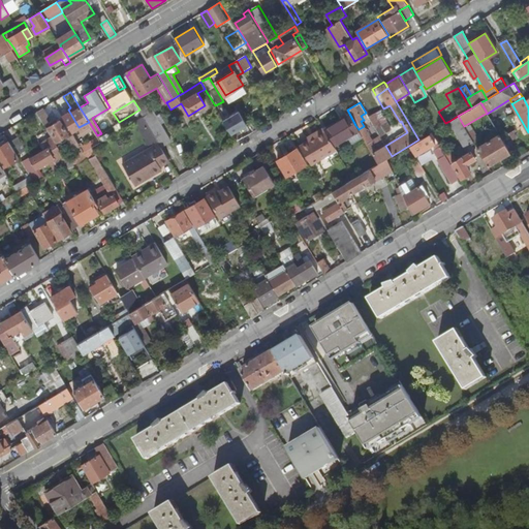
[(139,111),(144,117),(151,112),(147,106),(139,111)]
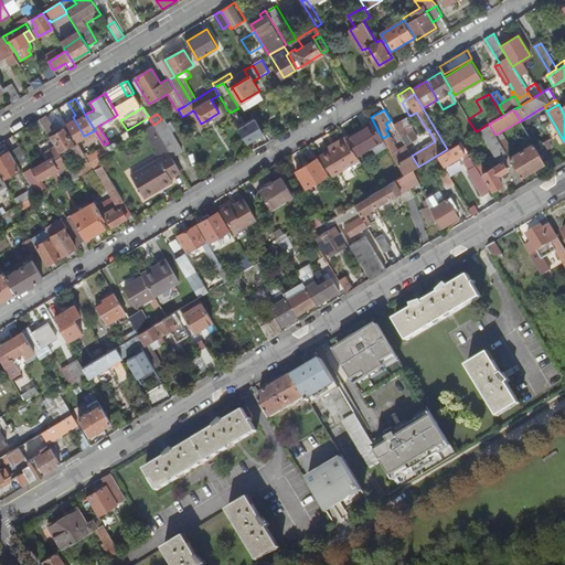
[(40,119),(48,132),(53,129),(46,116),(40,119)]
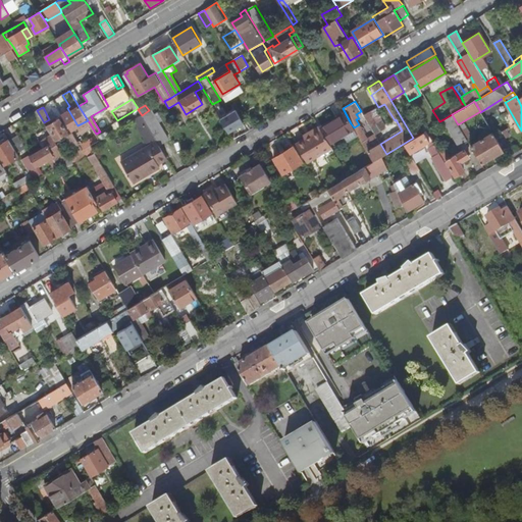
[(239,107),(221,114),(227,132),(246,124),(239,107)]
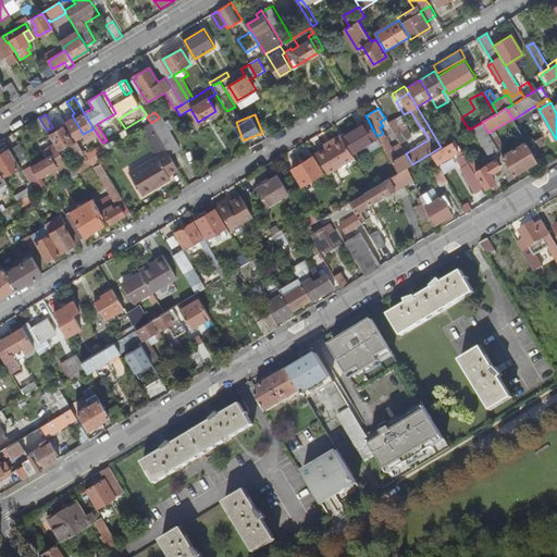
[(346,125),(348,132),(342,135),(343,137),(349,147),(374,132),(366,115),(364,114),(346,125)]
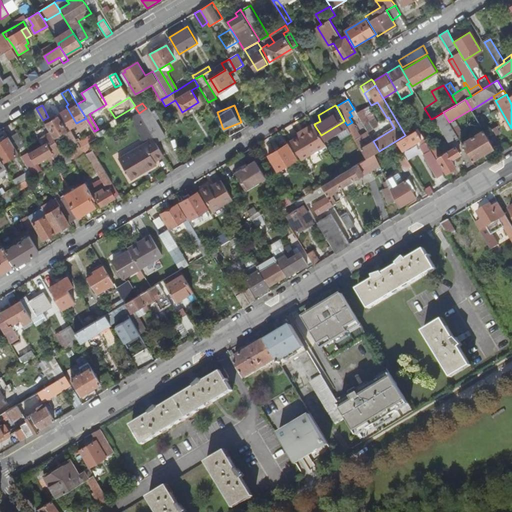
[(139,113),(154,138),(156,141),(165,136),(154,119),(158,116),(154,110),(151,112),(148,107),(146,108),(139,113)]
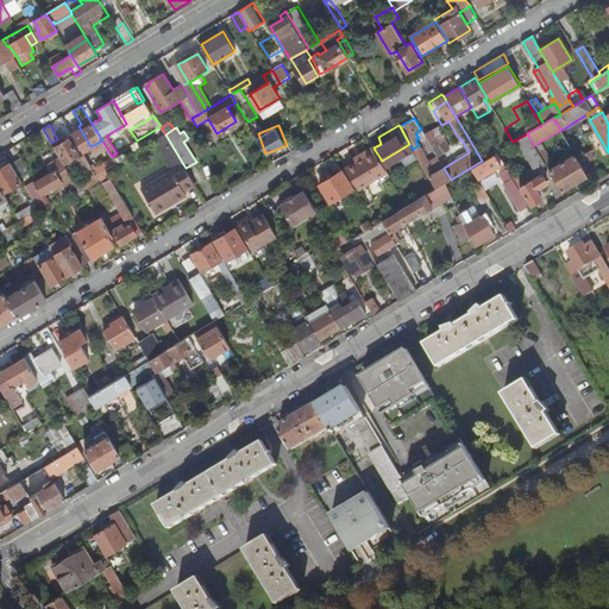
[(425,135),(432,148),(439,143),(445,139),(438,127),(425,135)]
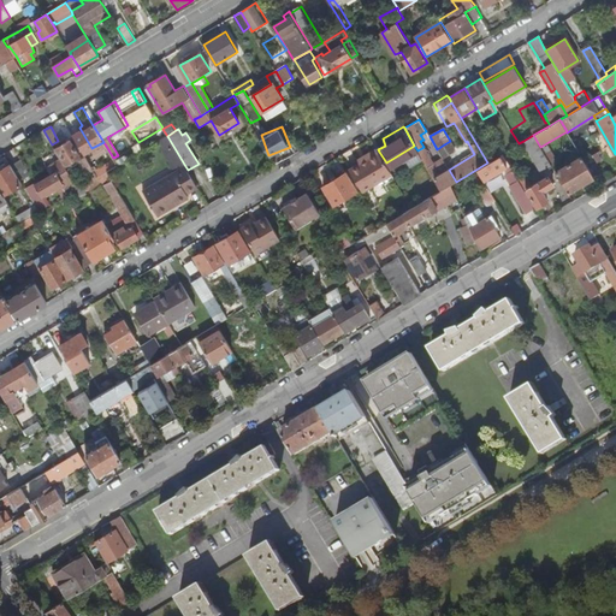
[(523,141),(543,172),(552,166),(545,154),(540,147),(533,135),(523,141)]
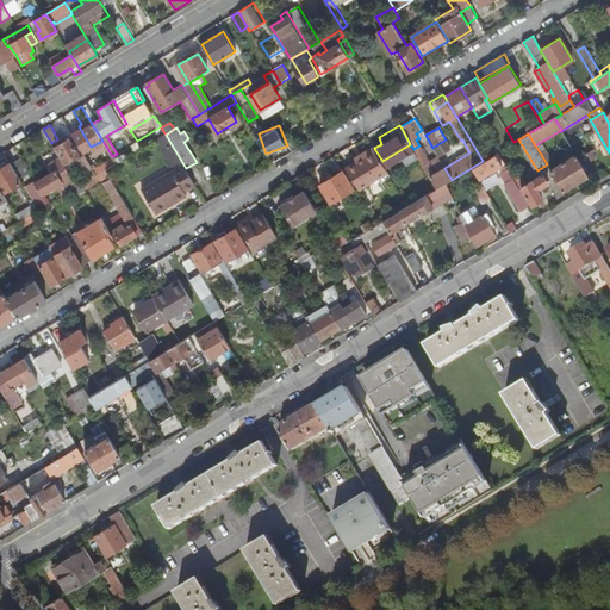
[(64,165),(67,162),(79,155),(69,139),(62,143),(58,145),(56,147),(55,148),(61,159),(64,165)]
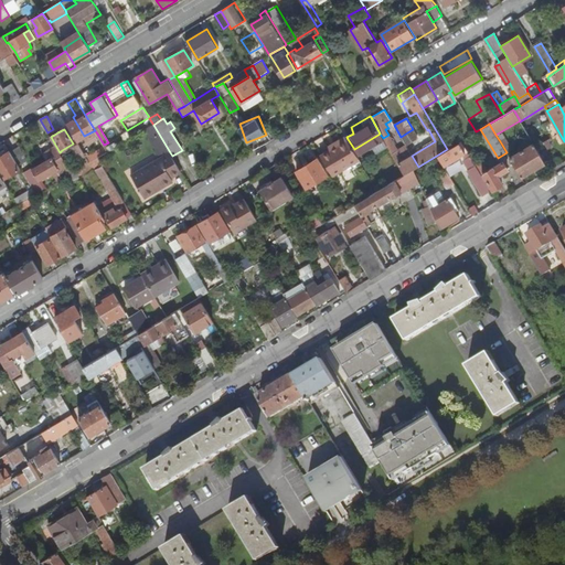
[(407,132),(412,141),(418,138),(413,129),(407,132)]
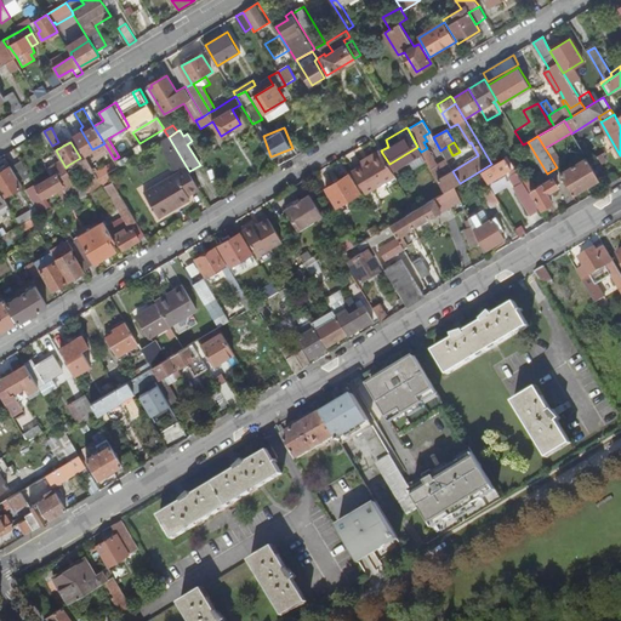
[(92,149),(95,153),(107,147),(104,143),(92,149)]
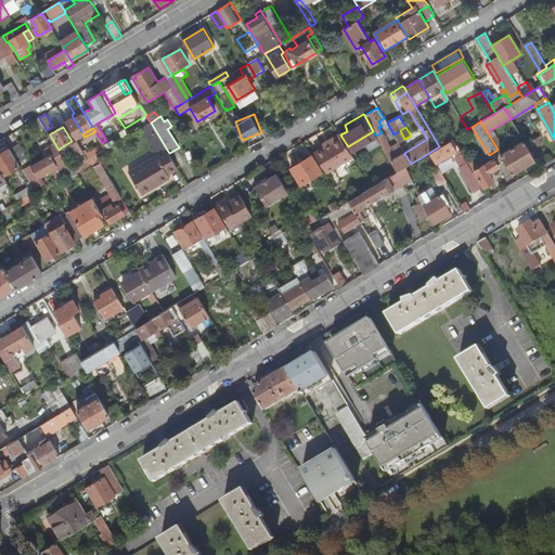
[(394,134),(399,143),(404,139),(400,130),(394,134)]
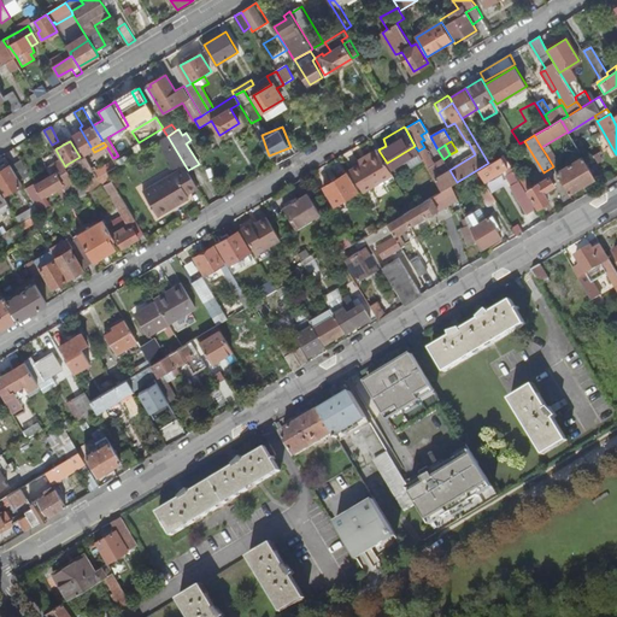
[(377,148),(358,160),(360,164),(380,152),(378,150),(377,148)]
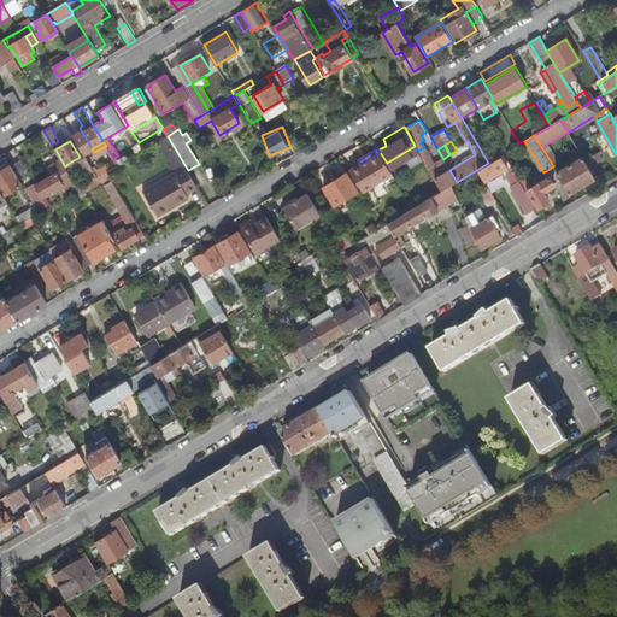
[(351,170),(363,192),(393,174),(387,163),(380,152),(360,164),(351,170)]
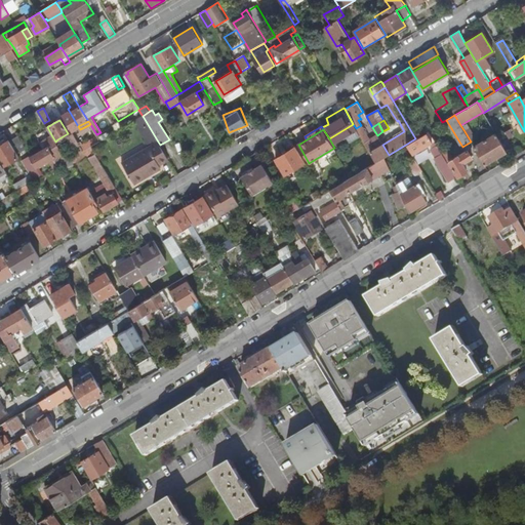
[(465,131),(471,142),(471,143),(476,139),(470,129),(465,131)]
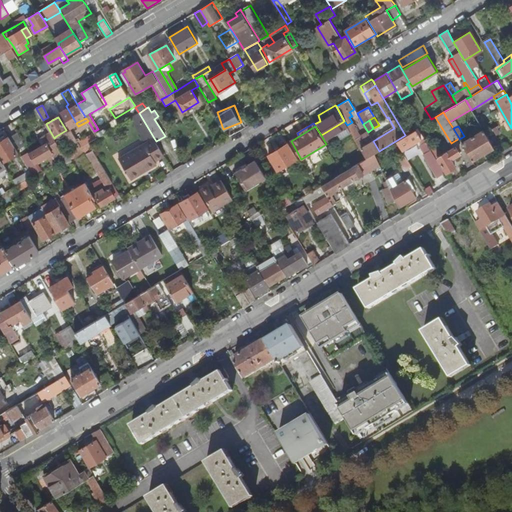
[(405,135),(397,140),(403,150),(421,139),(415,129),(405,135)]
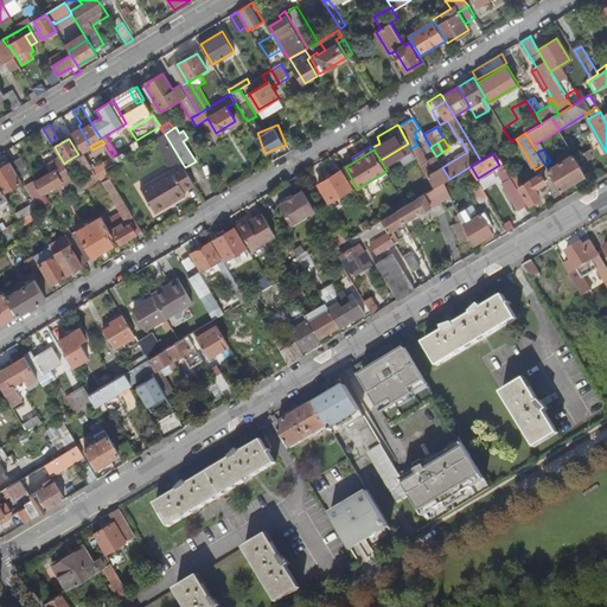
[(90,173),(93,177),(96,174),(93,168),(84,154),(78,158),(88,174),(90,173)]
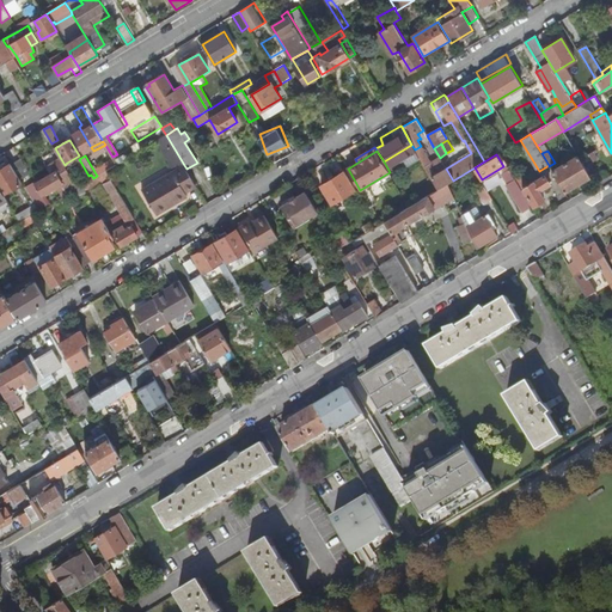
[(577,155),(552,171),(564,191),(591,177),(577,155)]
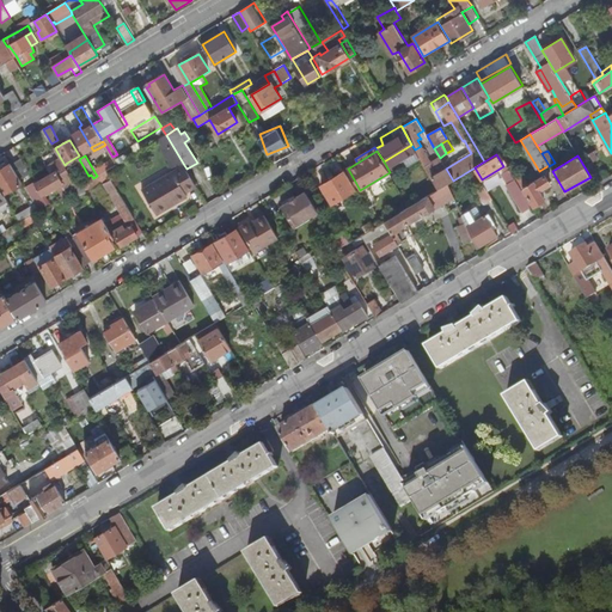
[(421,160),(427,171),(432,167),(426,157),(421,160)]
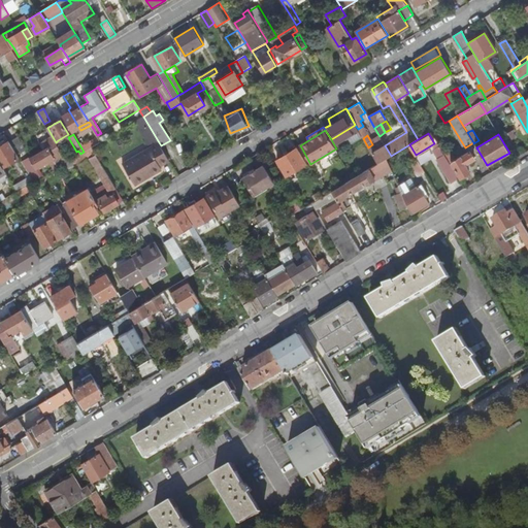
[(24,163),(29,172),(34,182),(41,176),(42,176),(37,168),(44,163),(46,166),(64,155),(56,142),(53,137),(45,141),(48,147),(24,163)]
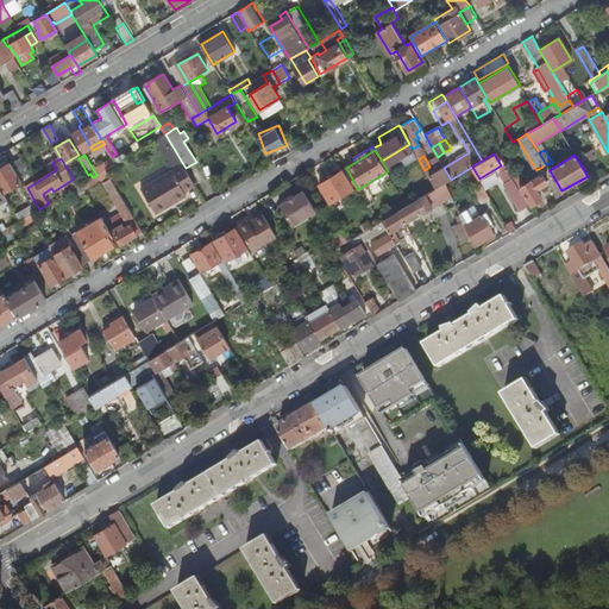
[(110,159),(93,169),(96,175),(106,169),(117,163),(114,161),(112,162),(110,159)]
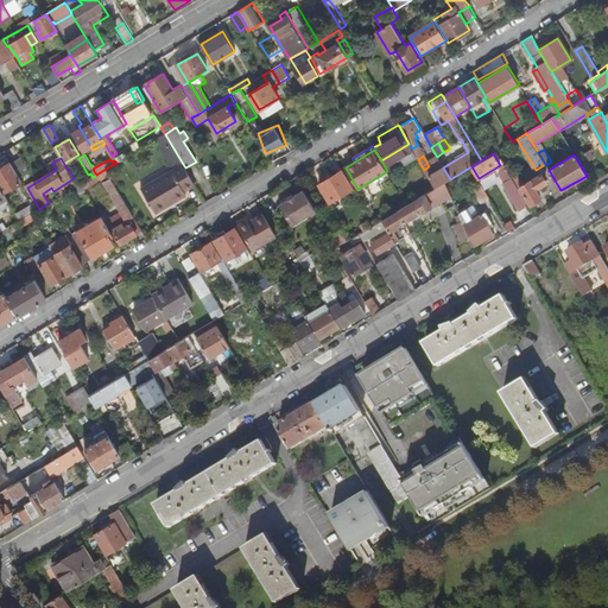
[(0,169),(0,187),(4,192),(23,181),(11,162),(0,169)]
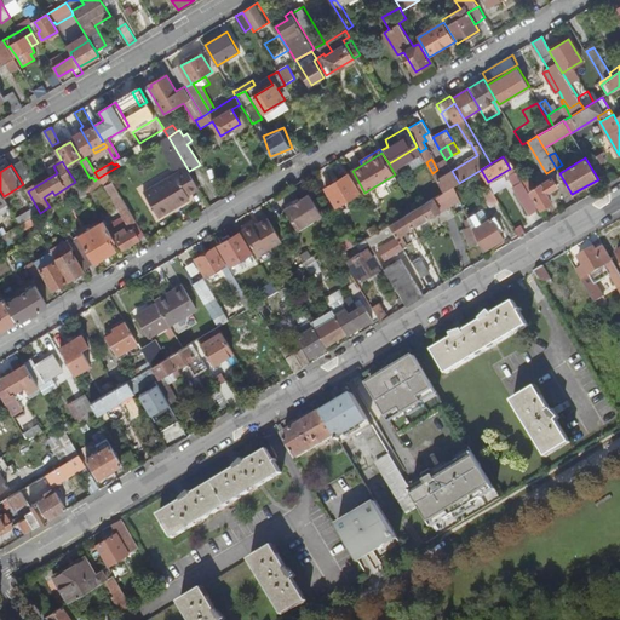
[(144,193),(159,216),(171,208),(170,206),(174,202),(177,205),(189,197),(188,194),(199,188),(189,171),(187,167),(144,193)]
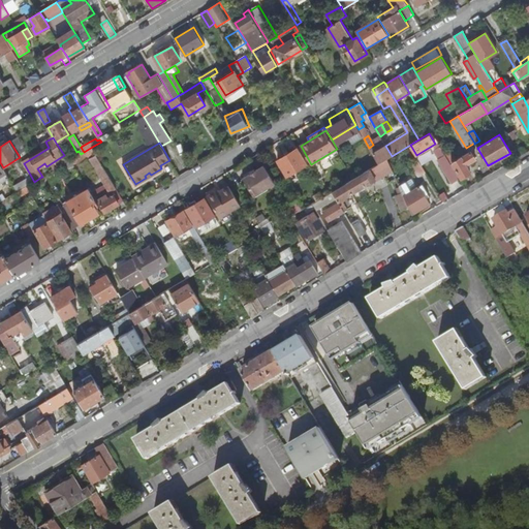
[(434,149),(439,159),(453,183),(460,179),(450,163),(445,155),(440,145),(434,149)]
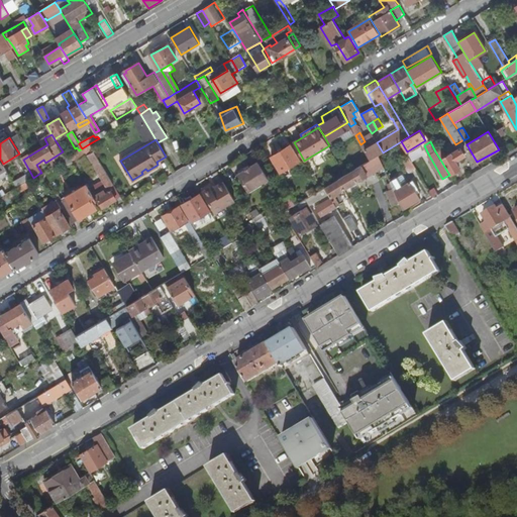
[(364,150),(370,160),(378,154),(383,152),(377,142),(364,150)]
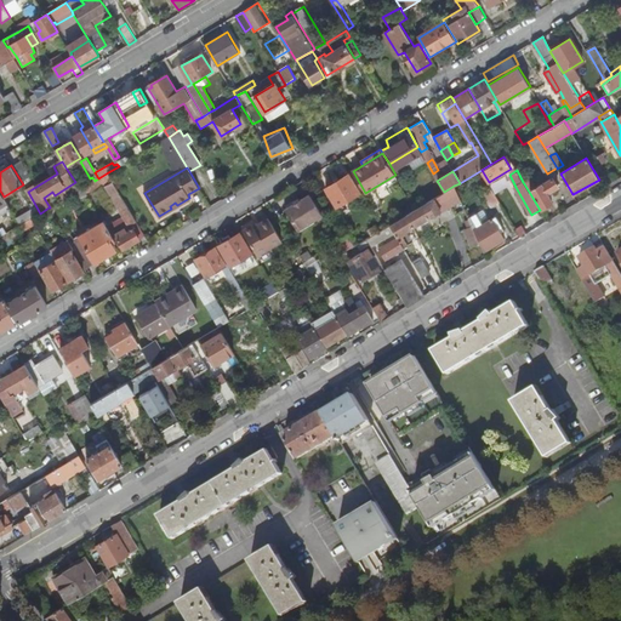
[(326,187),(339,206),(359,193),(348,175),(326,187)]
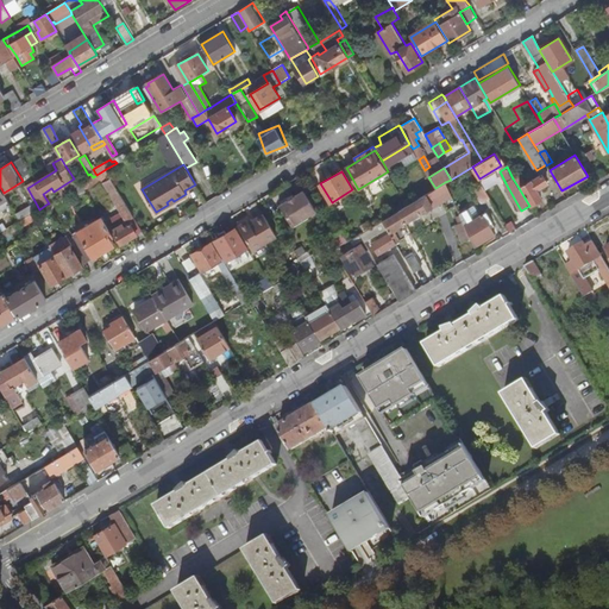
[(513,179),(519,188),(520,188),(531,205),(541,199),(537,190),(548,184),(542,175),(525,184),(519,175),(513,179)]
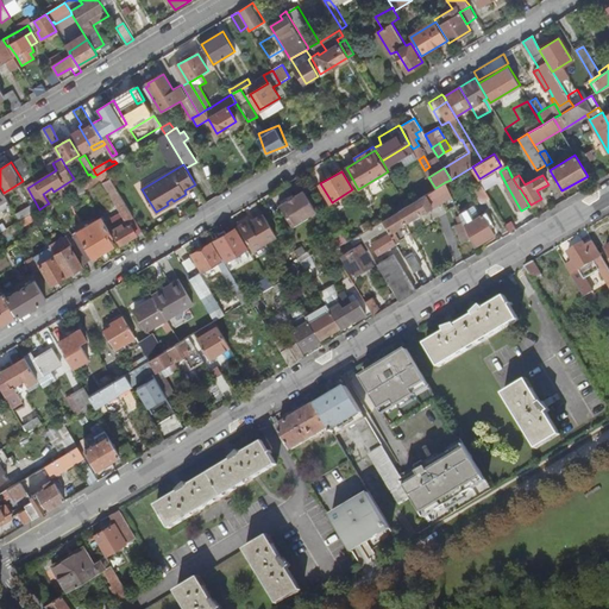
[(104,182),(121,213),(127,221),(135,217),(111,177),(104,182)]
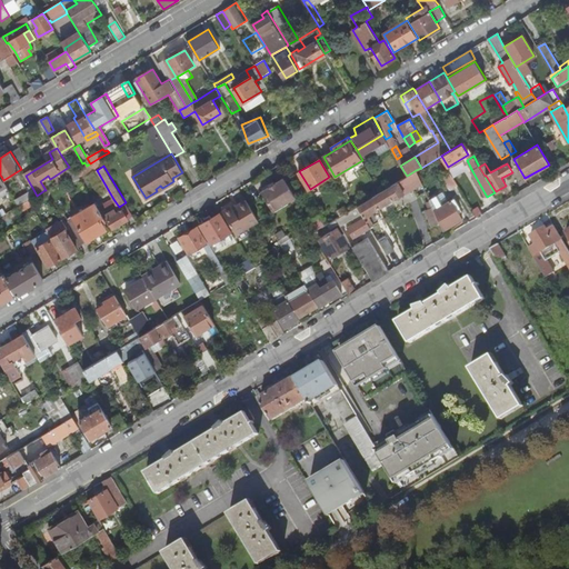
[(372,197),(378,209),(421,182),(416,170),(407,176),(381,191),(372,197)]
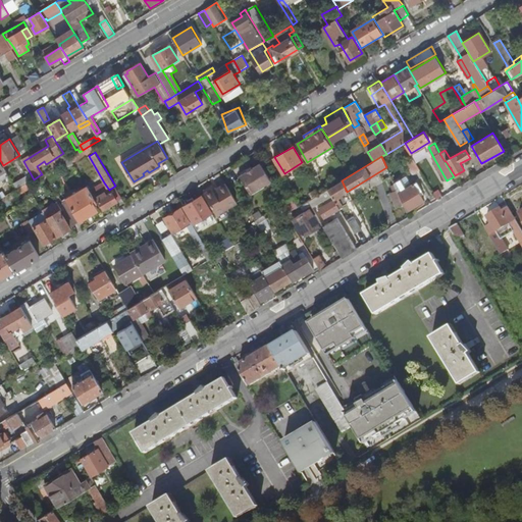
[(66,159),(60,163),(64,170),(74,164),(70,157),(66,159)]
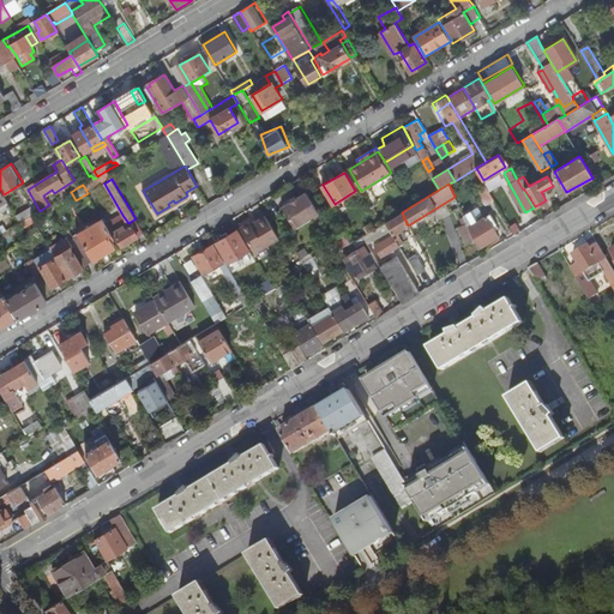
[(477,190),(487,205),(494,199),(486,185),(477,190)]
